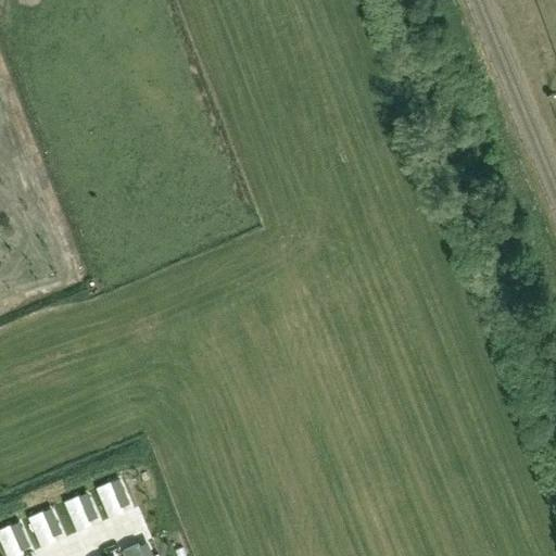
[(112,481),(97,488),(109,516),(124,509),(112,481)]
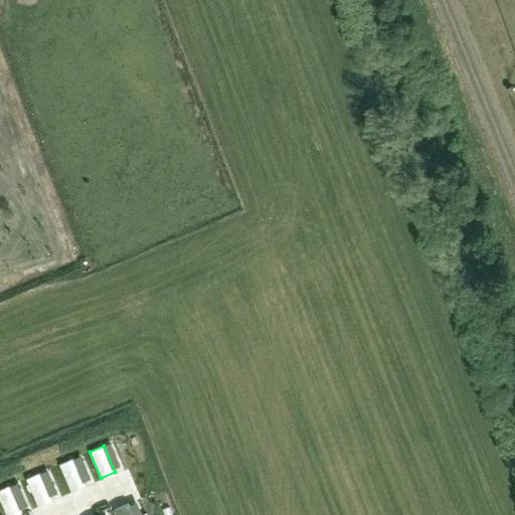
[(73,459),(59,465),(70,491),(84,485),(73,459)]
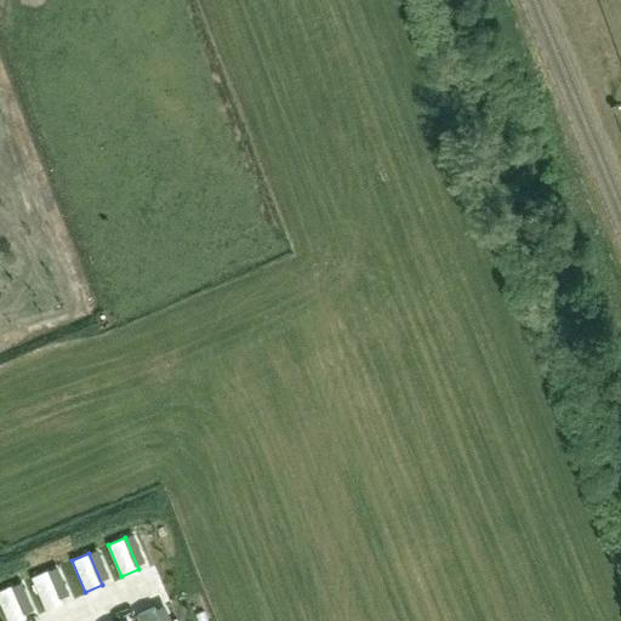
[(49,570),(32,577),(45,609),(62,602),(49,570)]
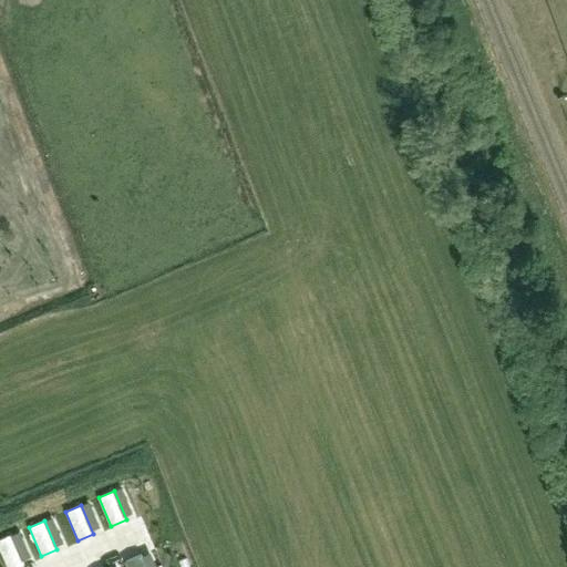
[(12,534),(0,538),(0,549),(7,566),(14,566),(24,563),(12,534)]
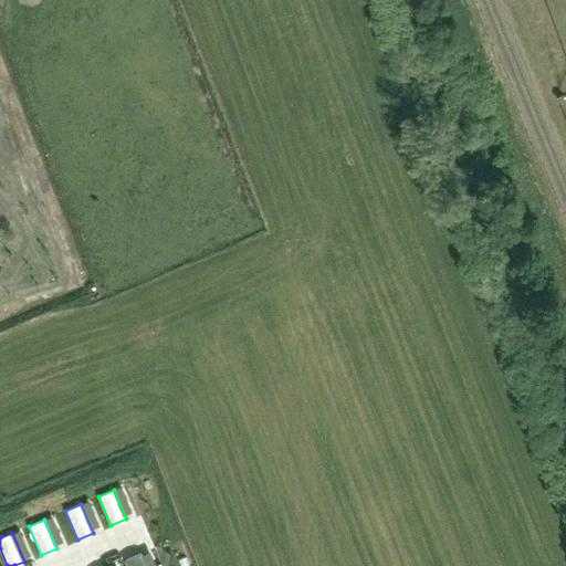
[(146,565),(142,554),(126,561),(127,565),(146,565)]
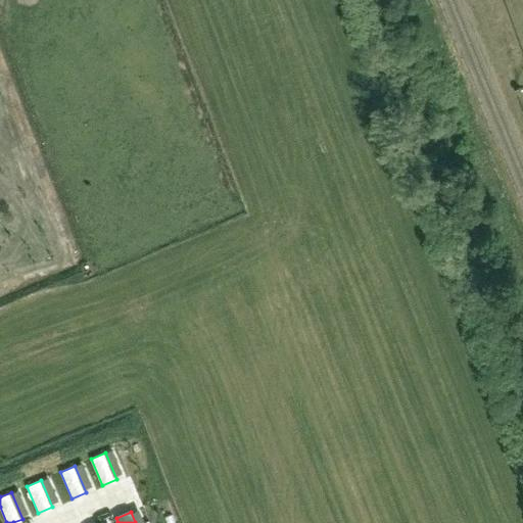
All buildings are outlined.
